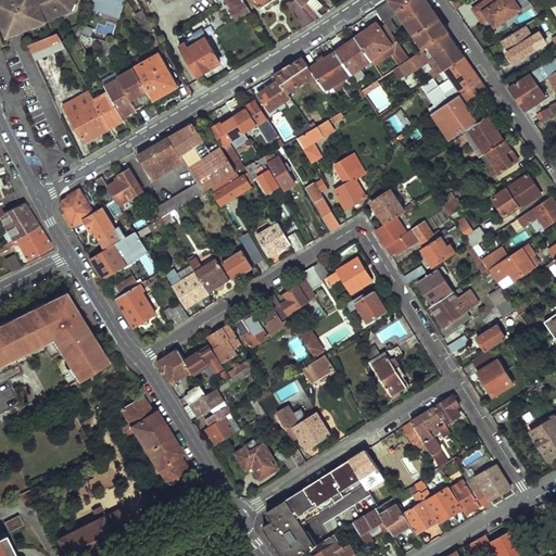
[(2,0),(0,1),(0,10),(1,12),(0,12),(0,14),(8,36),(24,29),(30,27),(46,22),(72,12),(70,8),(75,5),(77,1),(76,0),(2,0)]
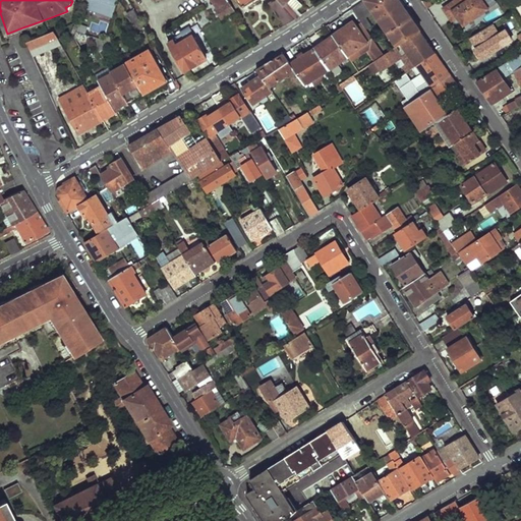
[(87,0),(85,5),(114,15),(119,0),(87,0)]
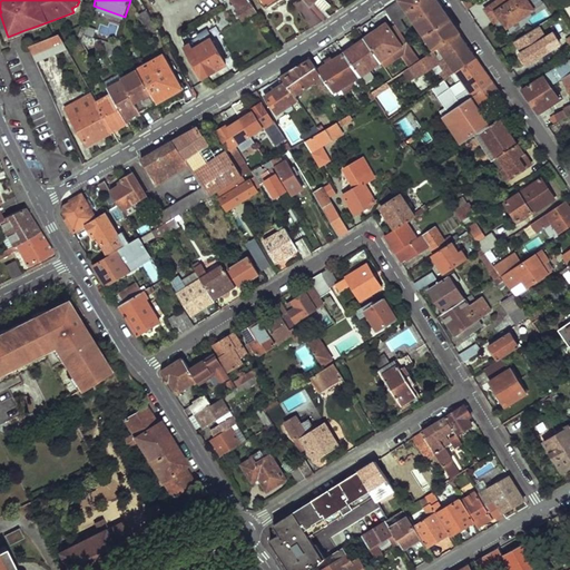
[(233,0),(238,8),(237,10),(245,20),(257,12),(248,0),(233,0)]
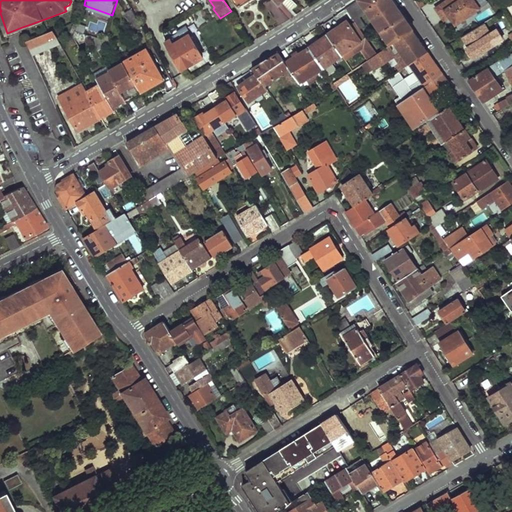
[(272,0),(290,20),(293,18),(295,17),(283,3),(286,0),(272,0)]
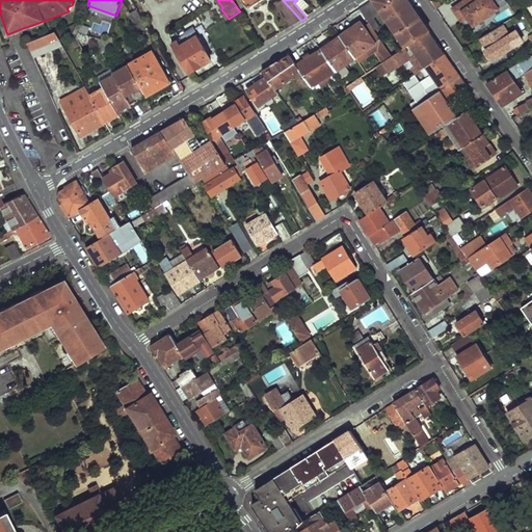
[(383,12),(408,48),(431,32),(419,15),(408,0),(372,0),(360,8),(373,27),(375,30),(380,26),(374,18),(383,12)]
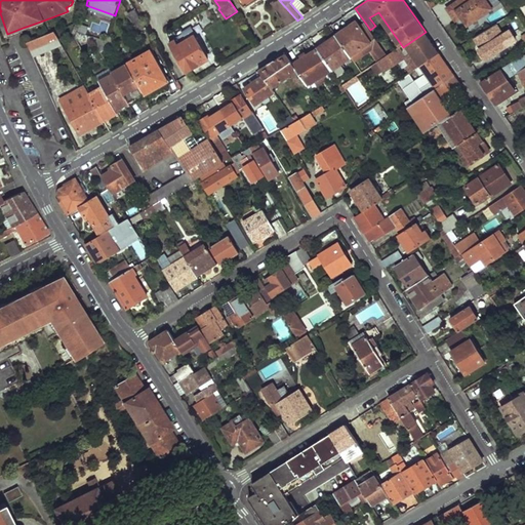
[(460,11),(465,17),(469,24),(492,8),(486,0),(458,0),(447,7),(453,15),(460,11)]
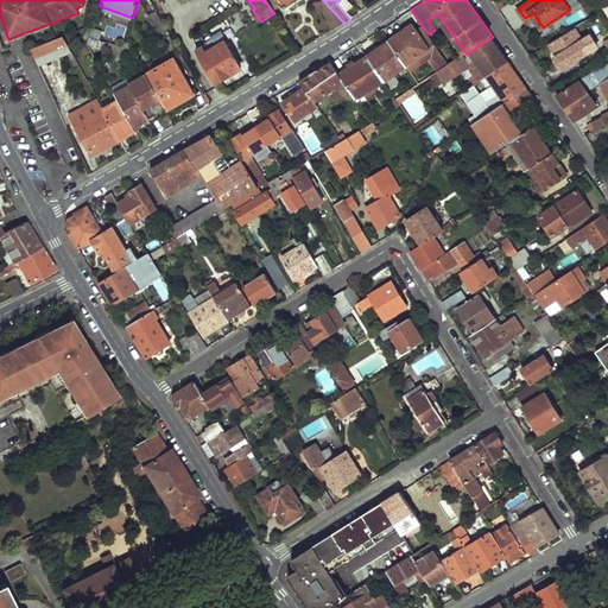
[(525,18),(530,25),(538,20),(533,13),(525,18)]
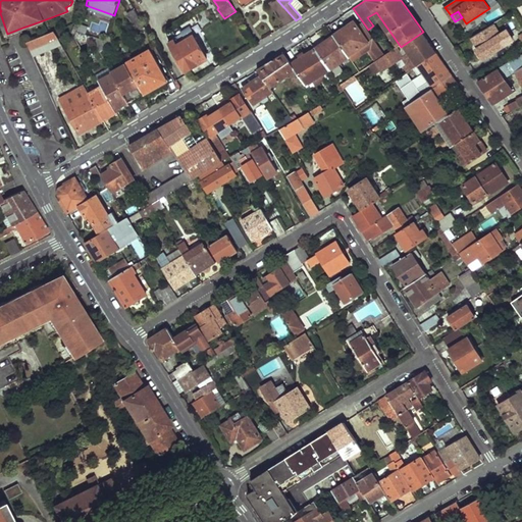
[(43,20),(29,25),(31,32),(45,27),(43,20)]
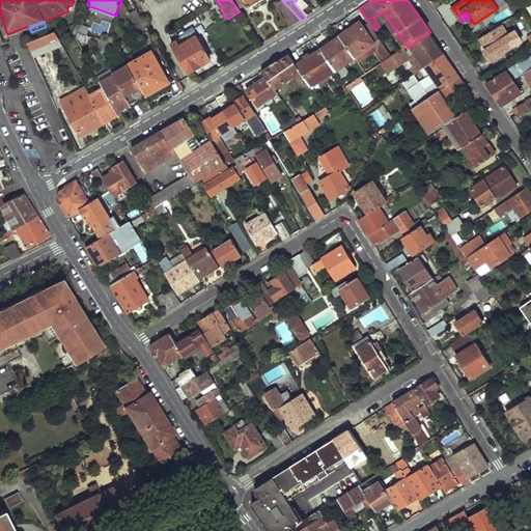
[(363,25),(361,23),(352,29),(354,31),(363,25)]
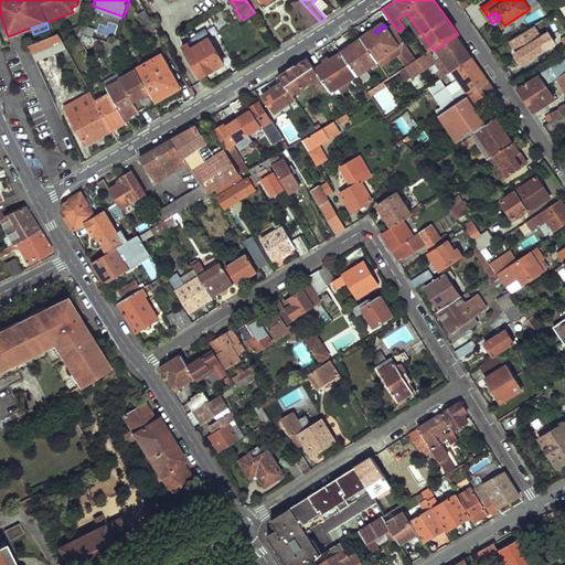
[(512,40),(519,51),(516,53),(523,63),(556,42),(553,36),(544,42),(534,25),(512,40)]
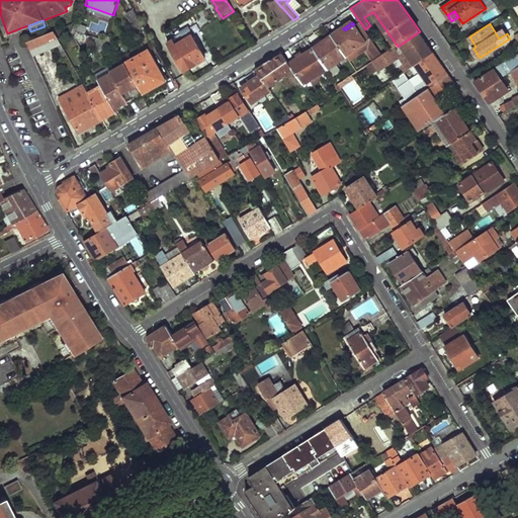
[(365,41),(357,30),(354,24),(345,30),(343,28),(333,34),(347,55),(365,41)]
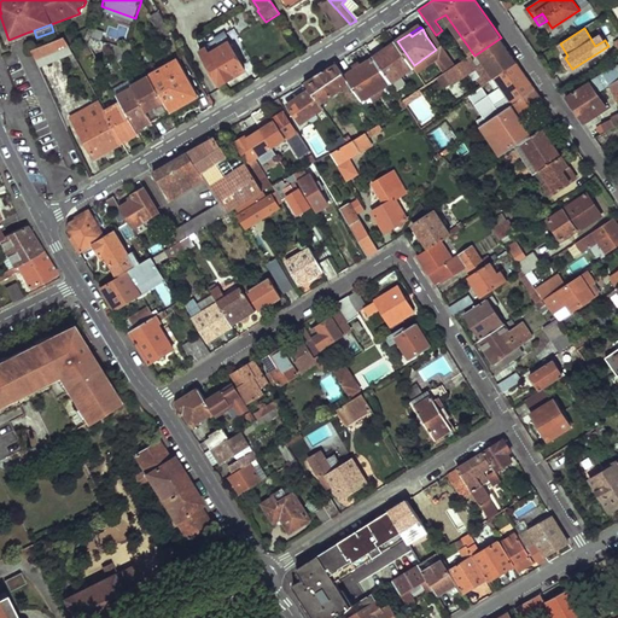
[(459,65),(436,35),(433,31),(426,36),(436,50),(441,57),(450,71),(459,65)]
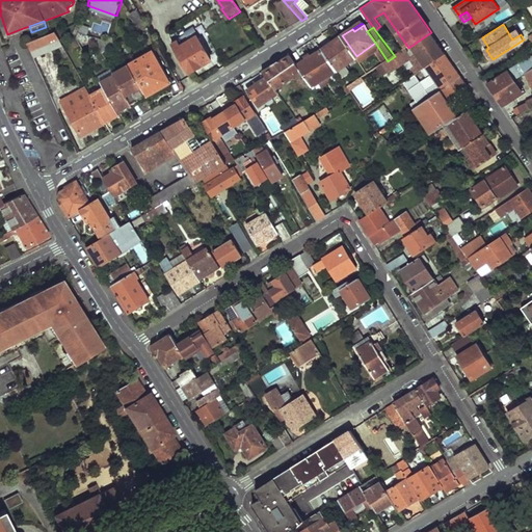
[(25,35),(23,28),(7,34),(10,41),(25,35)]
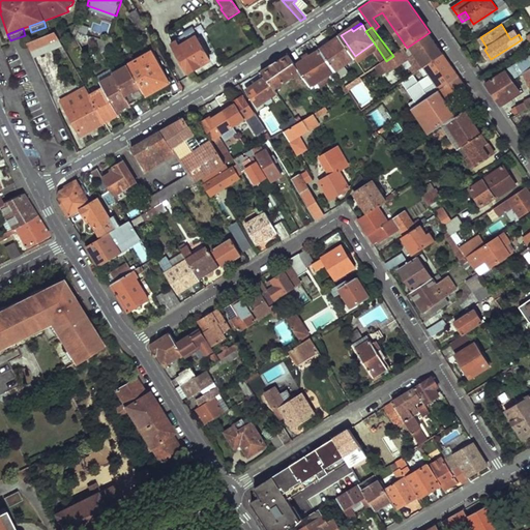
[(69,56),(56,30),(28,42),(34,58),(60,48),(66,58),(69,56)]
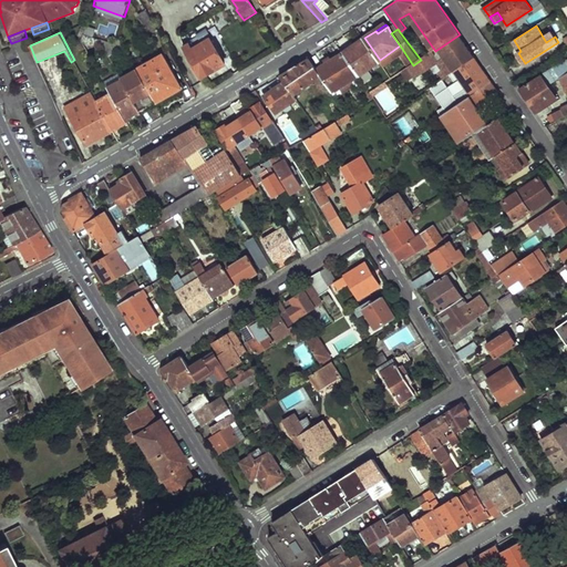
[(103,43),(101,40),(85,34),(83,41),(88,50),(103,43)]
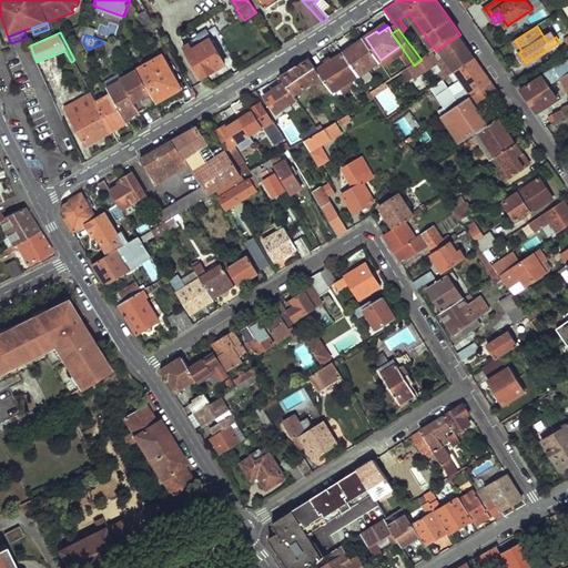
[(125,47),(119,34),(115,44),(101,40),(103,43),(110,56),(125,47)]
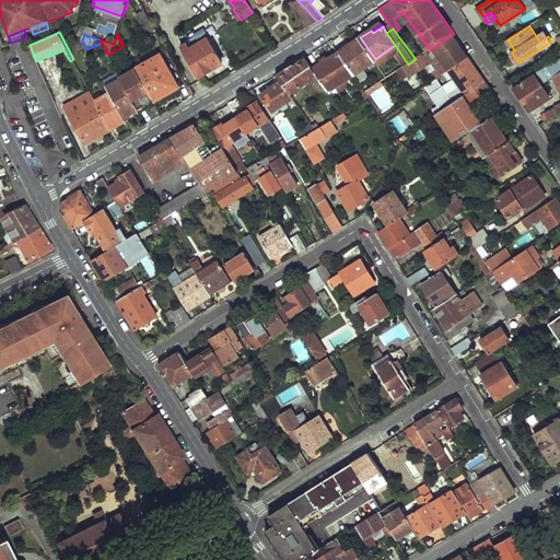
[(408,65),(399,70),(405,80),(433,62),(439,70),(434,72),(439,79),(442,77),(470,57),(454,34),(430,50),(416,59),(408,65)]
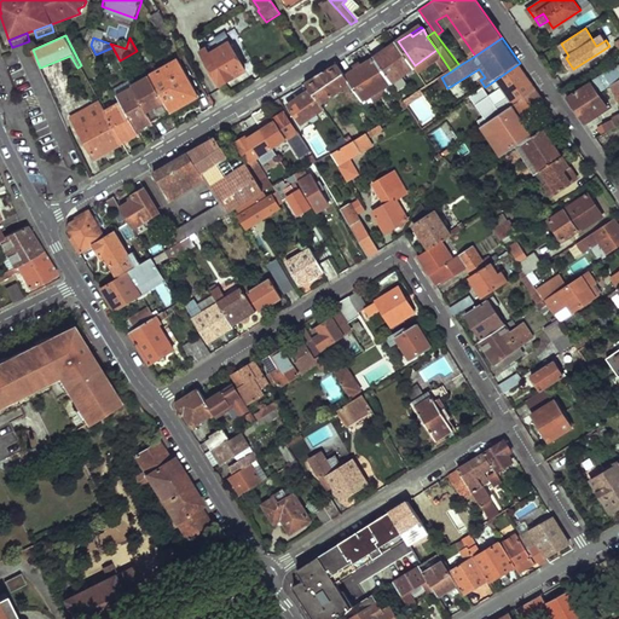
[(374,57),(392,82),(416,67),(415,65),(398,41),(374,57)]
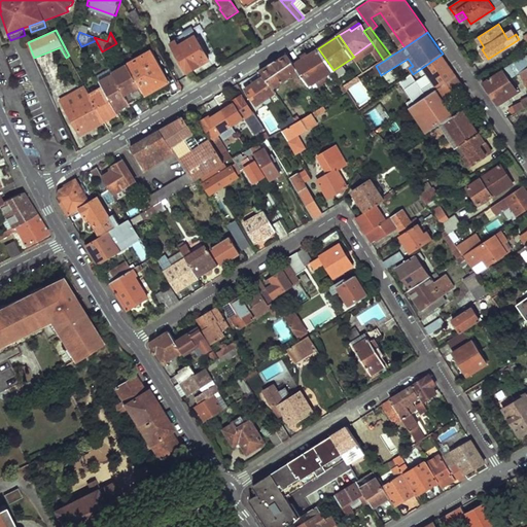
[(209,60),(196,36),(174,49),(187,72),(209,60)]
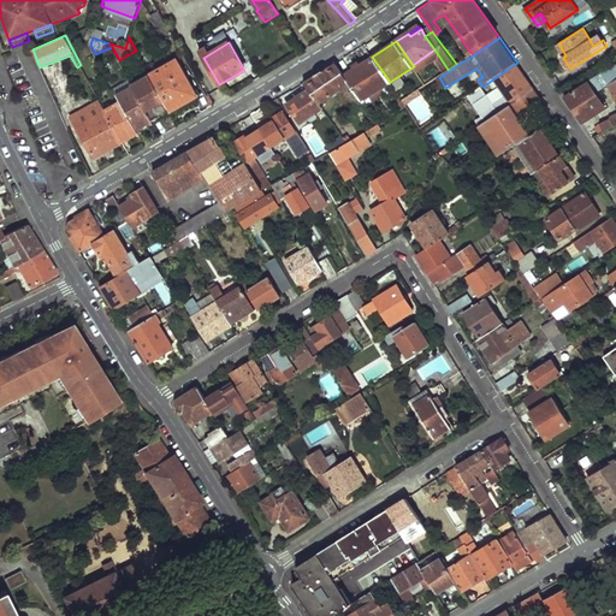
[(439,57),(434,49),(413,65),(414,66),(416,71),(439,57)]
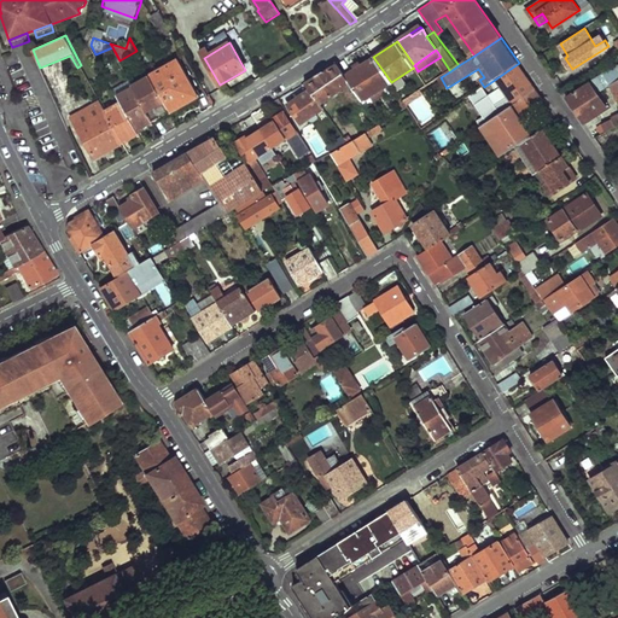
[(351,85),(363,100),(391,82),(373,57),(345,75),(351,85)]
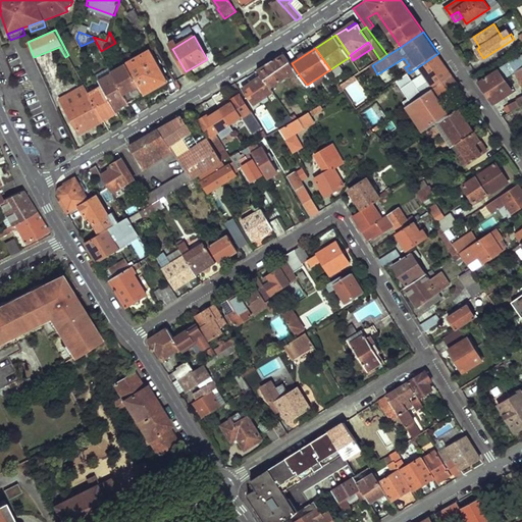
[(167,80),(150,51),(126,64),(143,94),(167,80)]
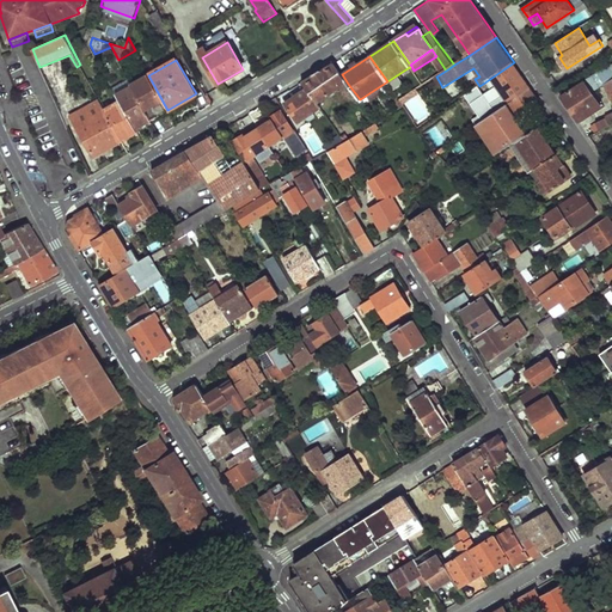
[(307,89),(317,102),(348,84),(342,74),(332,62),(317,72),(301,80),(307,89)]
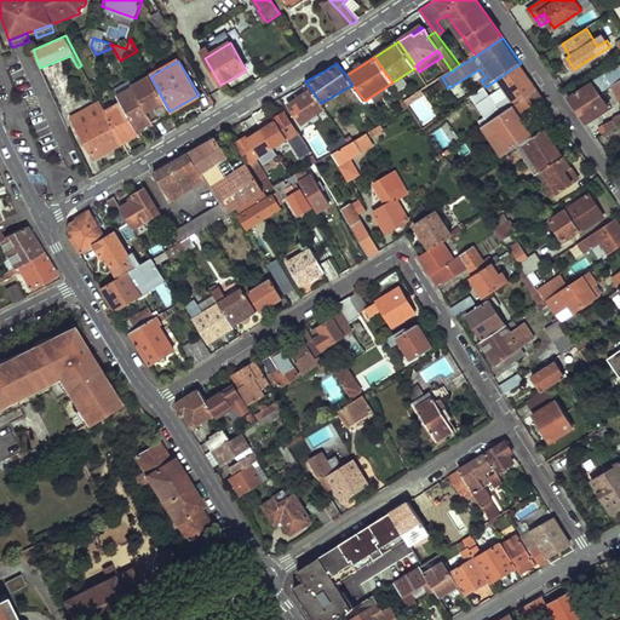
[(521,63),(489,85),(494,91),(501,86),(510,97),(501,102),(504,105),(488,115),(492,120),(539,90),(530,78),(521,63)]
